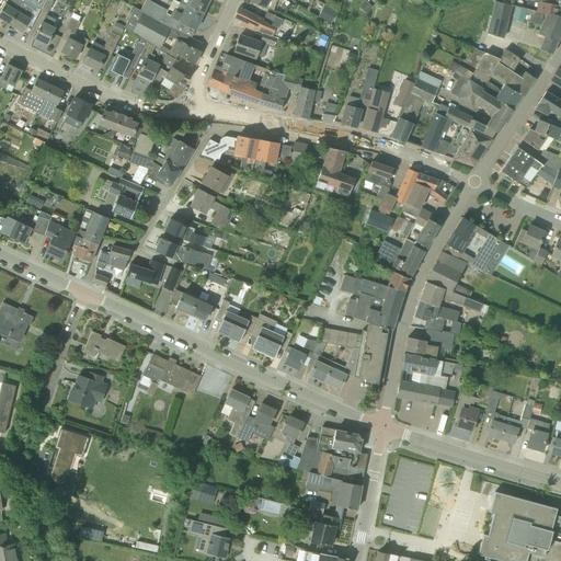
[(0,19),(10,25),(18,12),(22,4),(23,2),(19,0),(8,0),(6,4),(0,12),(0,19)]
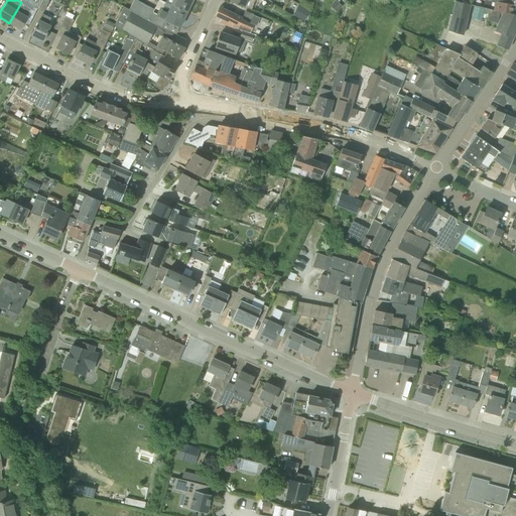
[(37,9),(41,0),(34,0),(32,6),(37,9)]
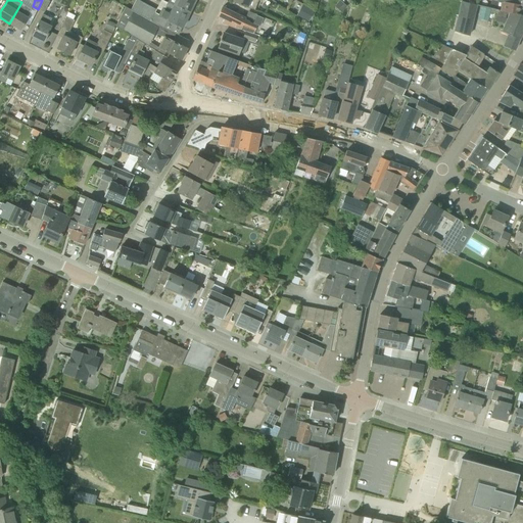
[(42,0),(38,9),(45,12),(50,1),(50,0),(42,0)]
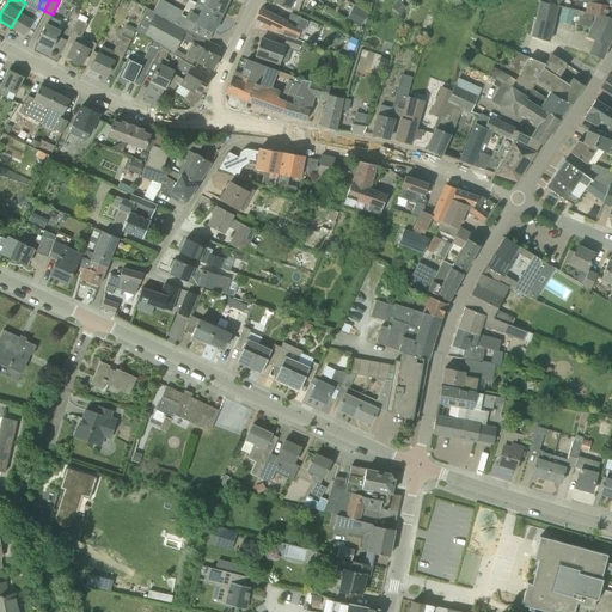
[(206,0),(203,7),(221,16),(228,0),(206,0)]
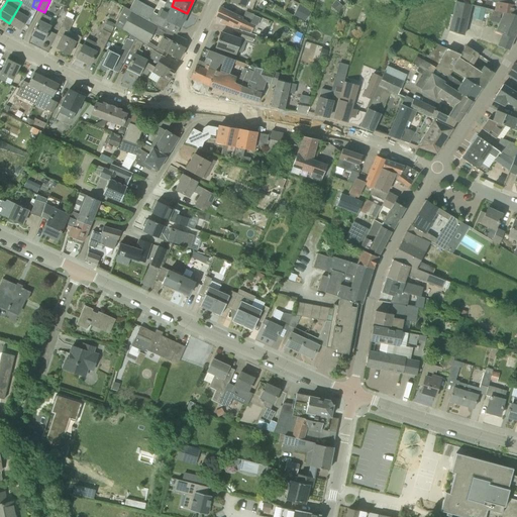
[(254,0),(259,1),(259,0),(231,0),(230,2),(251,10),(254,0)]
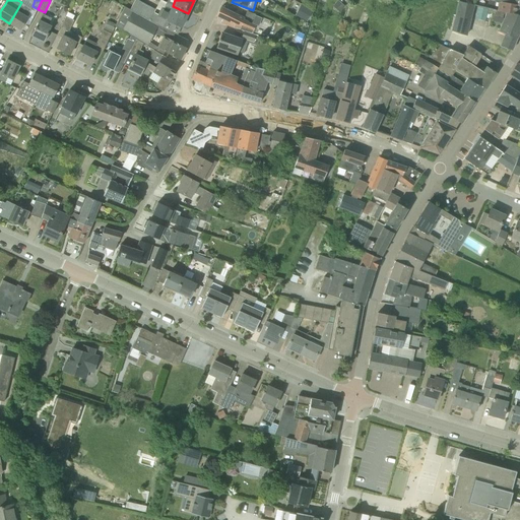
[(519,5),(518,5),(497,1),(493,0),(488,0),(486,8),(495,10),(495,9),(499,10),(507,12),(519,14),(519,5)]
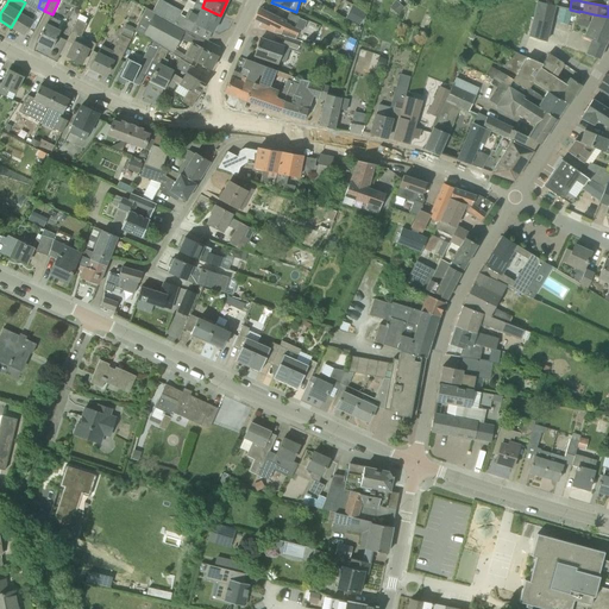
[(161,1),(154,13),(190,33),(195,24),(212,32),(220,16),(202,7),(199,16),(189,11),(186,19),(182,17),(183,13),(161,1)]
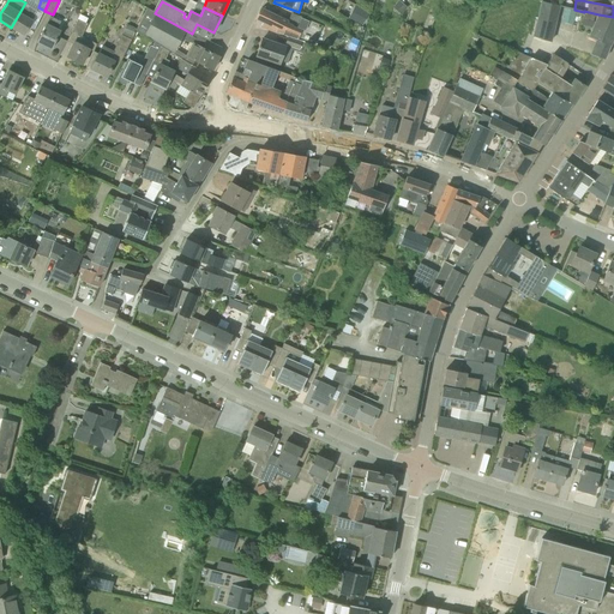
[(545,2),(542,2),(534,37),(551,42),(559,6),(555,5),(545,2)]
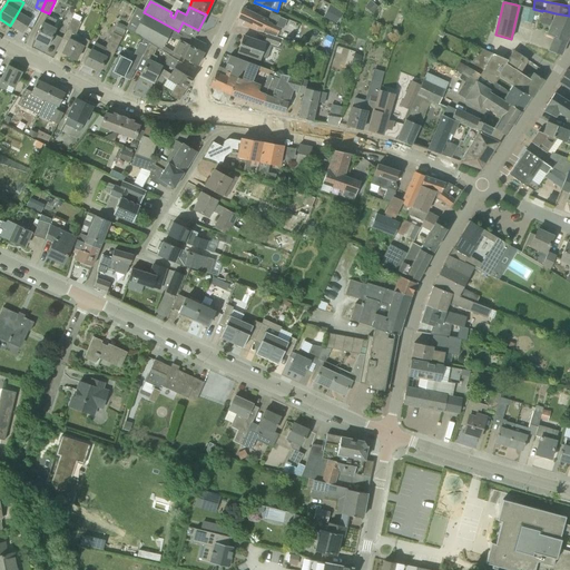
[(22,5),(18,12),(10,26),(22,33),(30,20),(36,12),(22,5)]
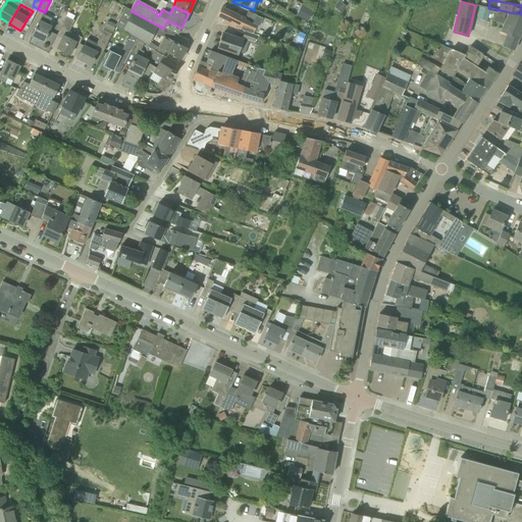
[(302,4),(297,15),(309,21),(314,10),(302,4)]
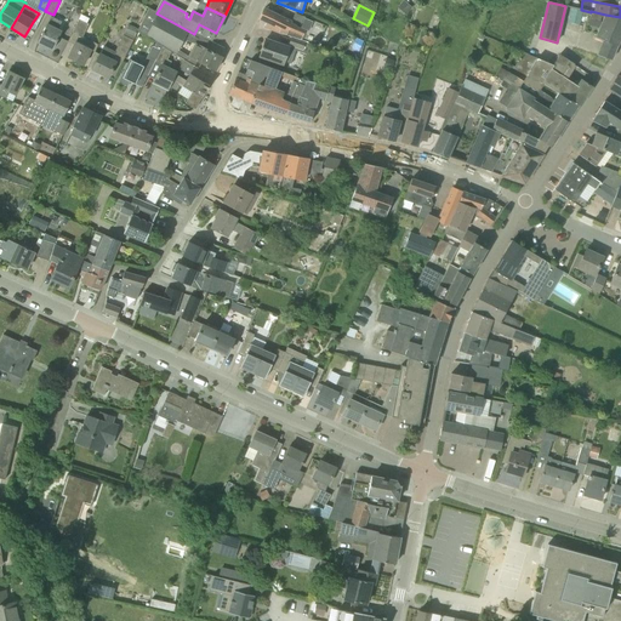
[(149,9),(137,32),(163,47),(171,52),(176,56),(184,39),(194,44),(187,58),(189,60),(188,63),(194,67),(197,62),(215,72),(222,58),(204,49),(208,41),(194,34),(157,13),(149,9)]
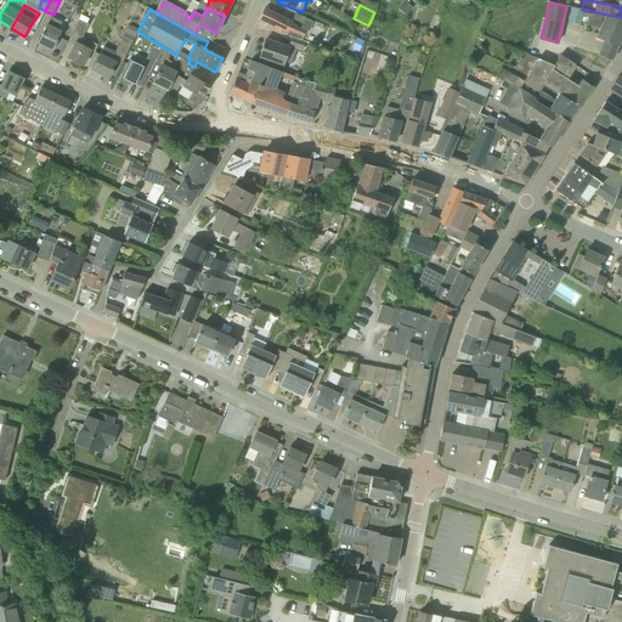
[(292,23),(276,15),(265,10),(259,20),(287,33),(286,37),(292,38),(305,43),(306,43),(318,46),(327,27),(303,18),(299,29),(289,27),(292,23)]
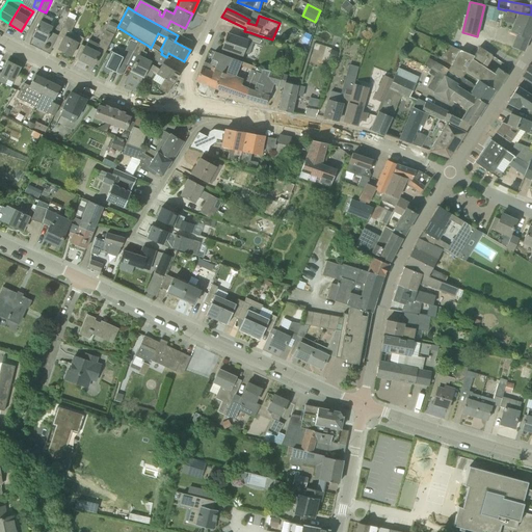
[(531,15),(519,12),(510,10),(506,9),(506,10),(505,18),(513,19),(514,16),(516,16),(510,32),(528,40),(531,30),(531,15)]
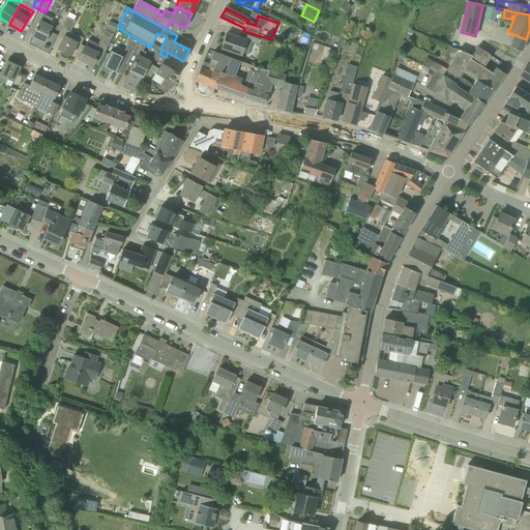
[(42,15),(36,27),(32,36),(45,42),(52,28),(49,26),(52,19),(42,15)]
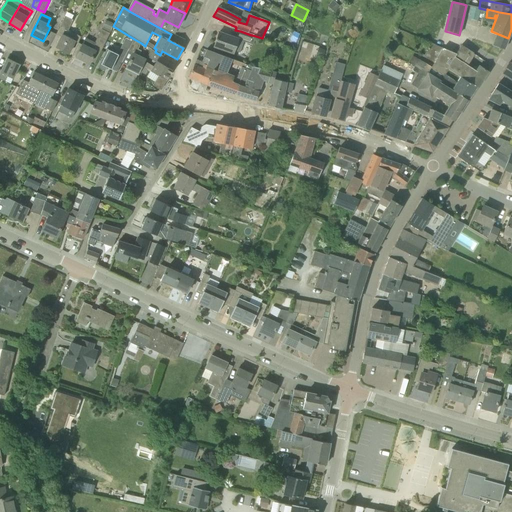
[(65,30),(60,39),(56,48),(68,54),(75,41),(78,43),(81,38),(68,31),(73,20),(65,16),(60,27),(65,30)]
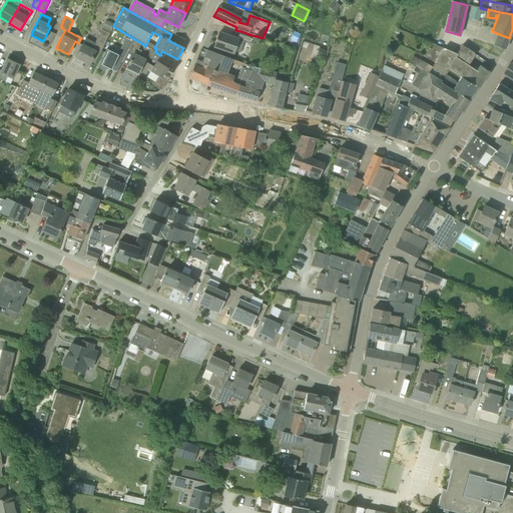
[(82,45),(80,49),(76,57),(89,64),(95,52),(97,49),(101,51),(109,34),(102,30),(95,43),(85,38),(82,45)]
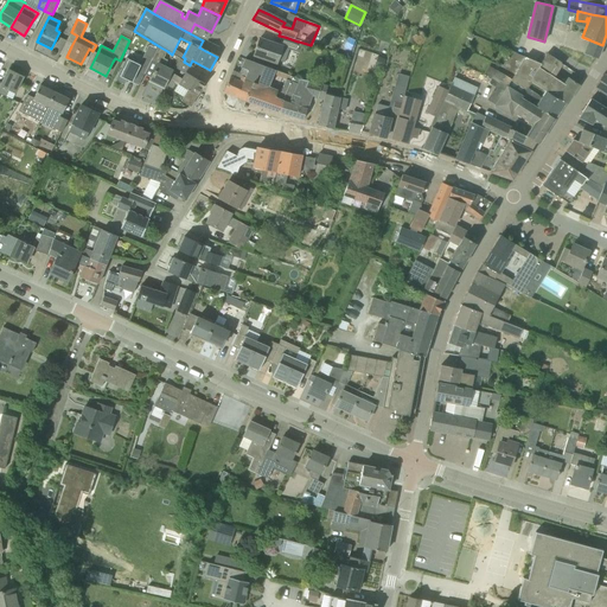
[(299,42),(298,42),(285,37),(281,48),(259,39),(254,55),(276,63),(282,48),(295,52),(299,42)]
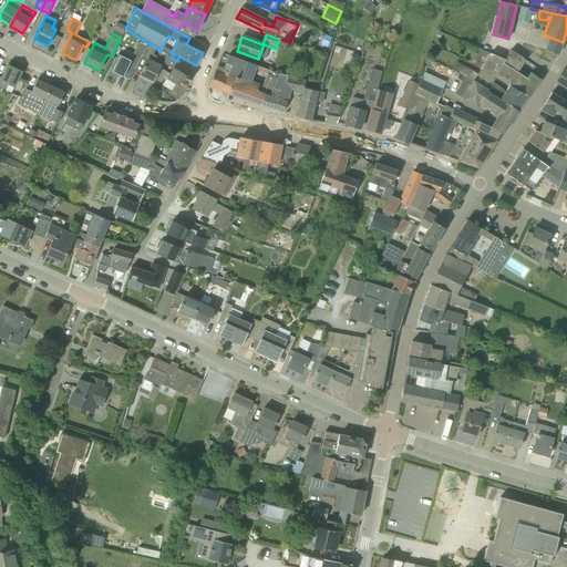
[(116,80),(119,75),(130,81),(143,54),(146,47),(137,42),(129,60),(119,54),(107,75),(116,80)]
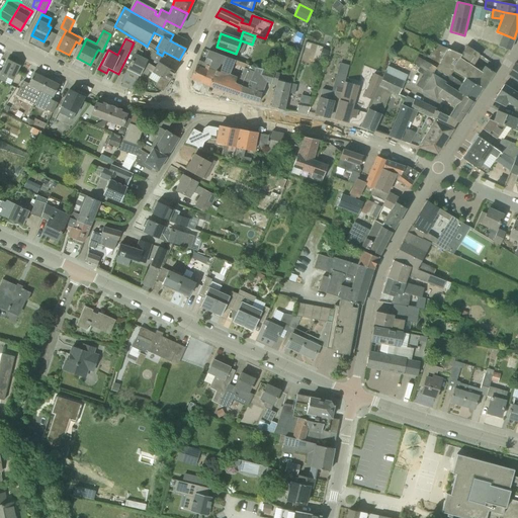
[(141,49),(143,44),(136,39),(134,42),(131,50),(136,53),(135,55),(127,69),(140,75),(148,59),(141,56),(144,50),(141,49)]
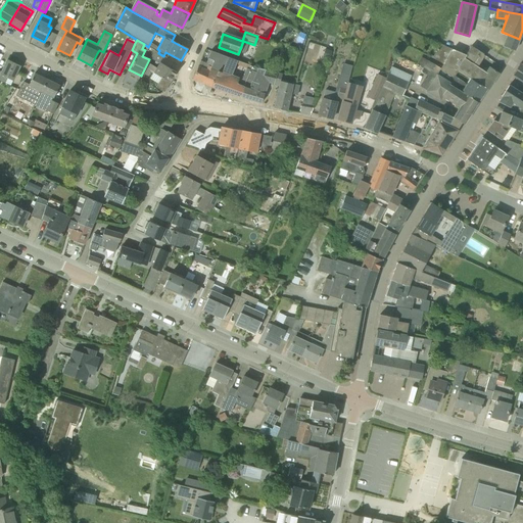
[(456,68),(463,59),(466,55),(441,45),(432,58),(444,63),(456,68)]
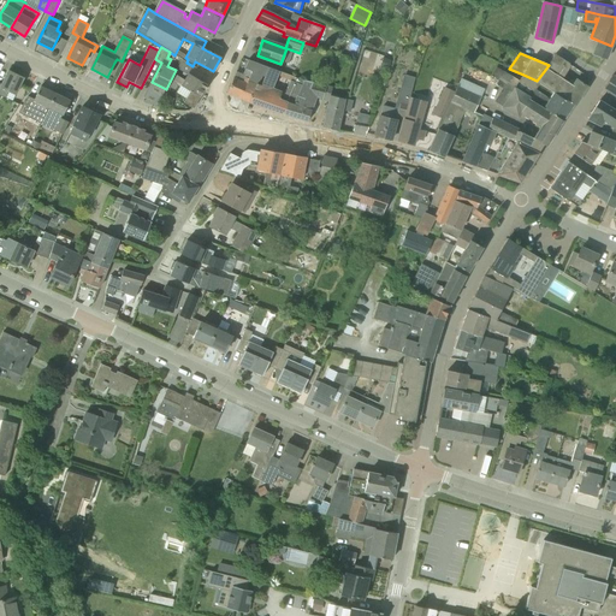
[(555,54),(549,65),(545,70),(560,80),(561,78),(569,64),(555,54)]
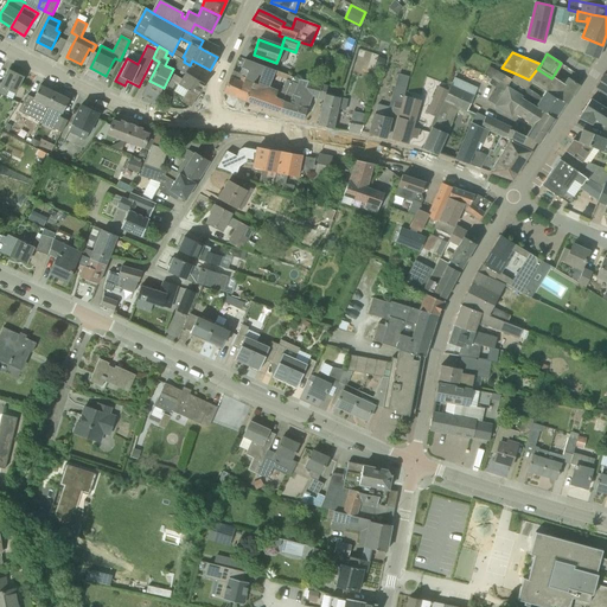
[(174,69),(184,75),(181,80),(172,74),(168,78),(165,84),(172,89),(176,83),(187,90),(181,102),(190,107),(202,88),(203,88),(205,84),(196,78),(200,71),(190,65),(184,62),(179,59),(174,69)]
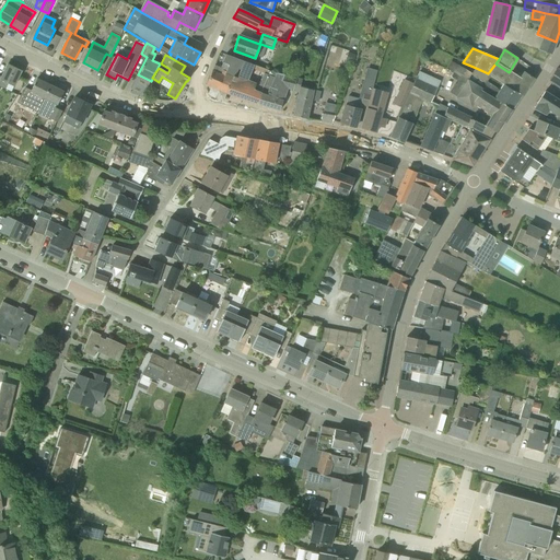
[(226,93),(226,94),(234,77),(237,78),(244,61),(225,55),(222,62),(229,66),(225,72),(224,71),(224,70),(214,66),(212,71),(207,84),(220,91),(221,91),(222,92),(223,92),(226,93)]
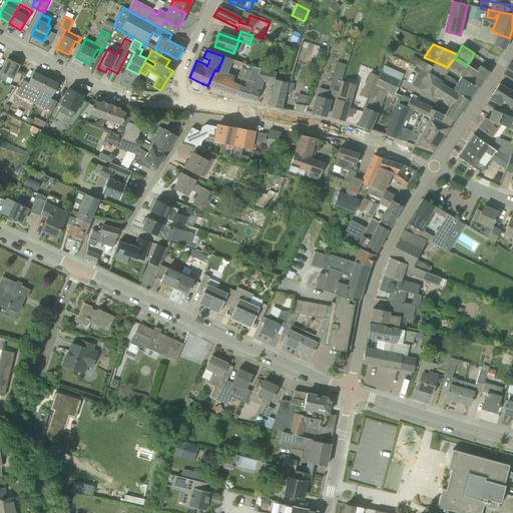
[(223,56),(217,71),(214,70),(207,86),(235,95),(239,86),(244,88),(252,71),(239,66),(233,84),(231,83),(233,77),(226,74),(232,59),(223,56)]
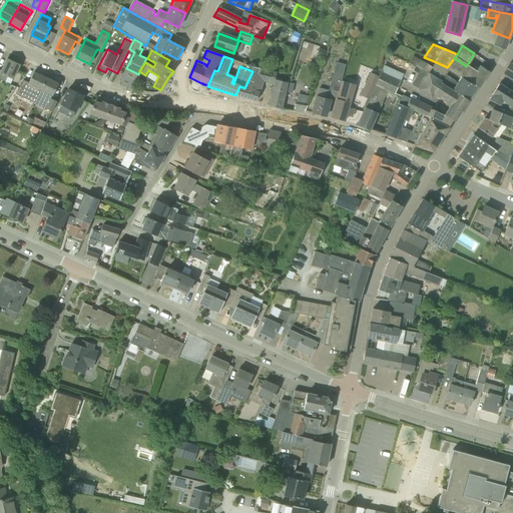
[(409,64),(416,68),(428,74),(469,100),(477,87),(461,76),(456,83),(446,75),(450,69),(447,67),(436,62),(433,68),(423,61),(414,56),(409,64)]
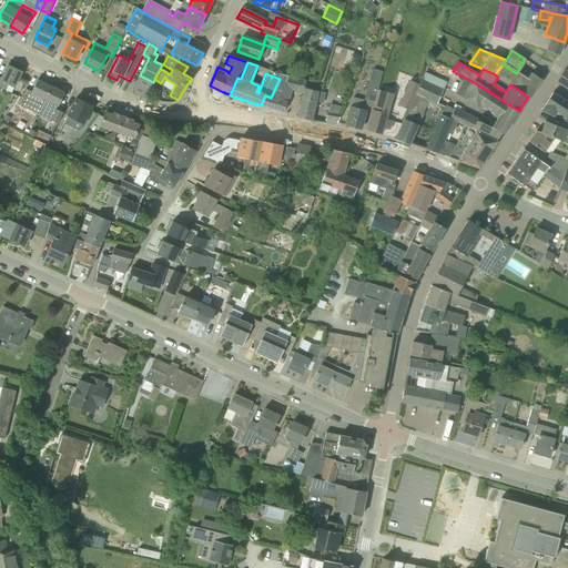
[(495,74),(498,77),(510,84),(528,97),(530,98),(541,80),(533,74),(533,75),(527,72),(524,77),(523,75),(521,75),(517,72),(516,73),(503,64),(495,74)]
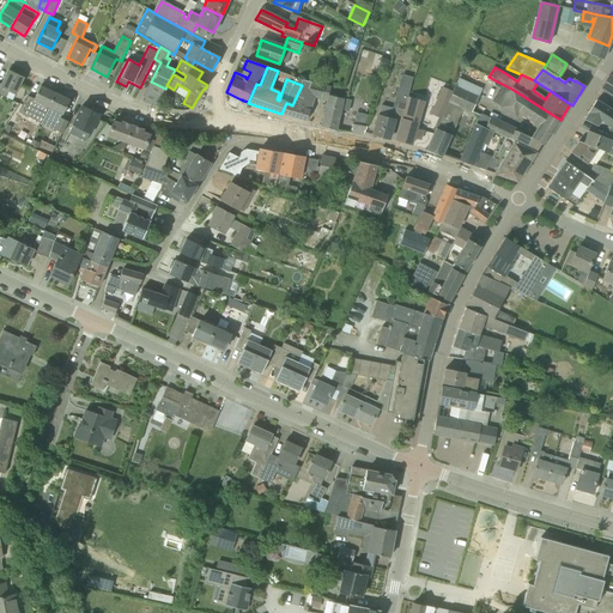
[(0,86),(0,95),(6,98),(8,91),(16,95),(23,78),(8,71),(0,87),(0,86)]
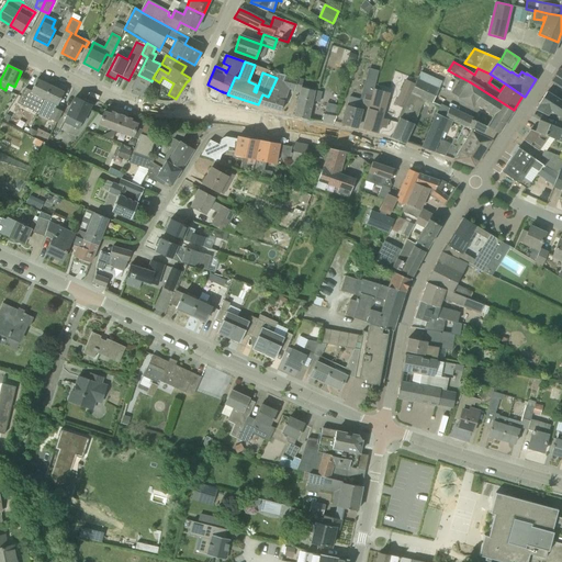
[(347,105),(343,124),(341,124),(357,127),(361,110),(362,105),(369,108),(373,94),(374,89),(373,89),(379,71),(369,69),(359,100),(349,97),(347,105)]
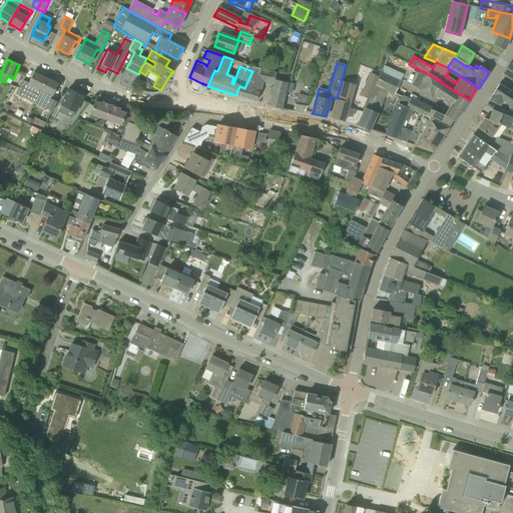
[(512,65),(509,63),(503,73),(512,79),(512,65)]
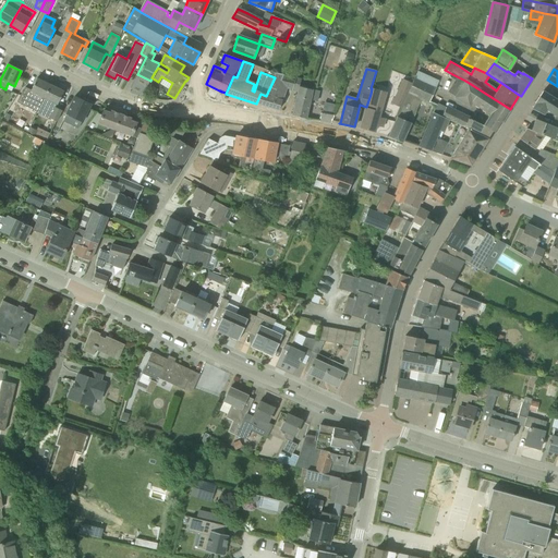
[(277,73),(275,77),(266,96),(261,94),(256,104),(257,105),(279,110),(286,88),(299,92),(300,87),(299,87),(301,80),(277,73)]
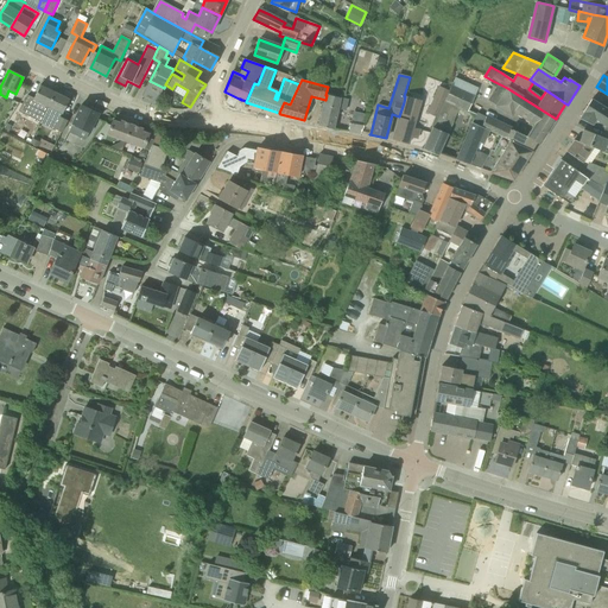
[(44,115),(55,93),(40,86),(32,103),(25,100),(19,112),(26,115),(30,108),(44,115)]
